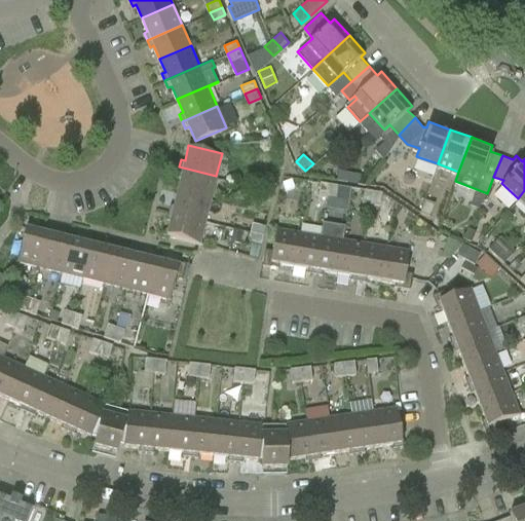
[(216,176),(179,166),(177,175),(181,176),(178,189),(211,197),(216,176)]
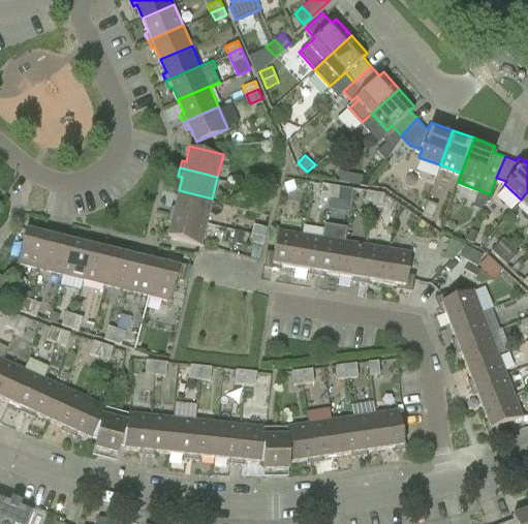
[(372,175),(352,171),(350,180),(371,183),(372,175)]
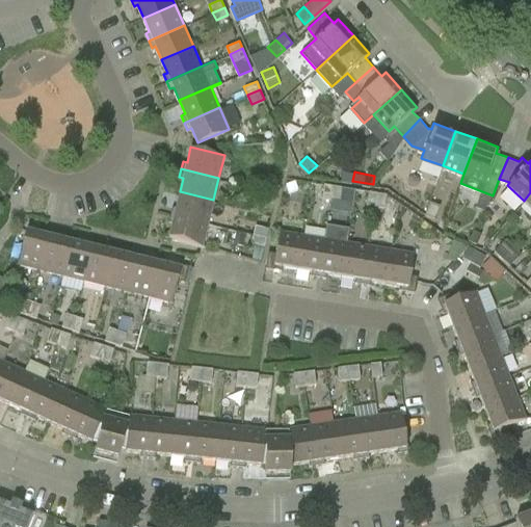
[(286,181),(289,190),(298,186),(295,178),(286,181)]
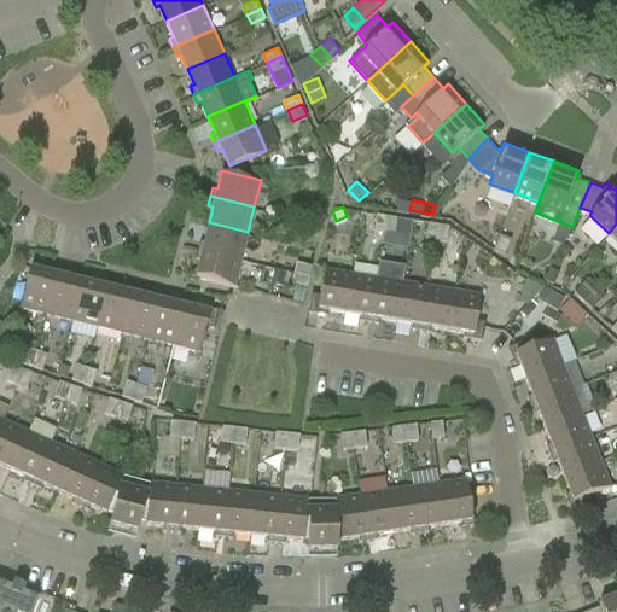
[(307,220),(322,223),(325,213),(310,209),(307,220)]
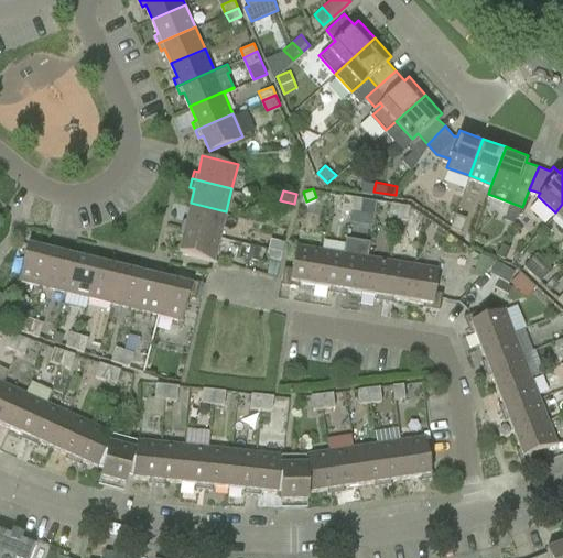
[(352,208),(354,195),(345,193),(343,207),(352,208)]
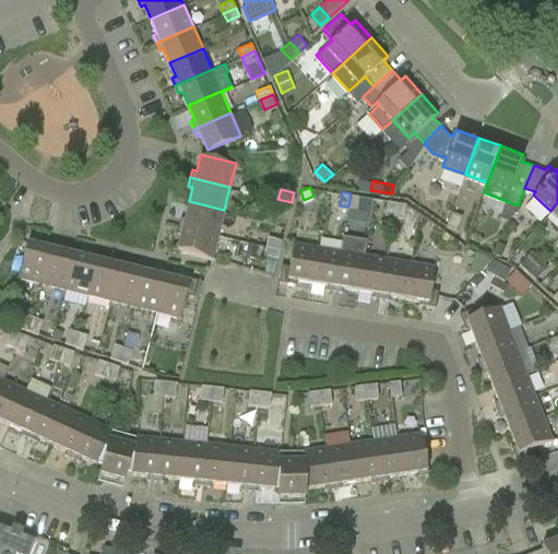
[(351,193),(348,207),(371,211),(374,197),(351,193)]
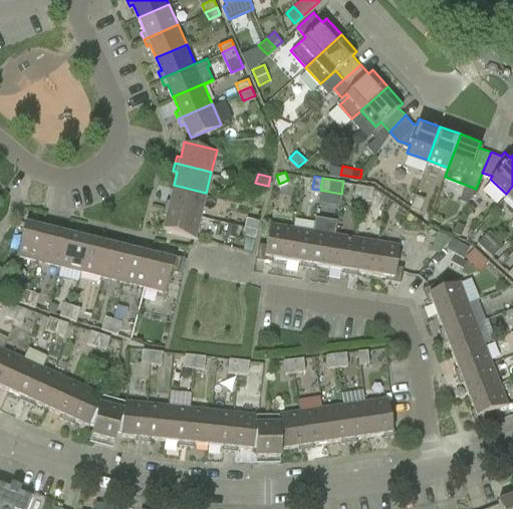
[(343,181),(341,194),(362,198),(364,185),(343,181)]
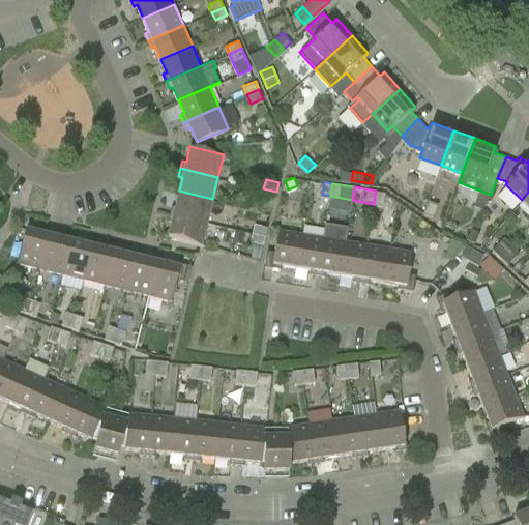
[(276,192),(263,188),(261,198),(273,201),(276,192)]
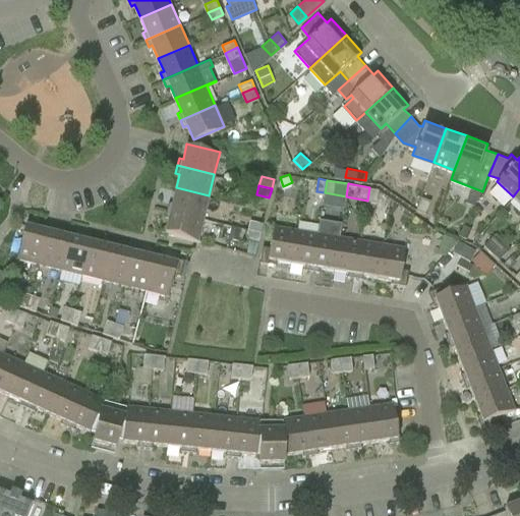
[(209,195),(176,187),(173,202),(169,201),(167,208),(204,217),(209,195)]
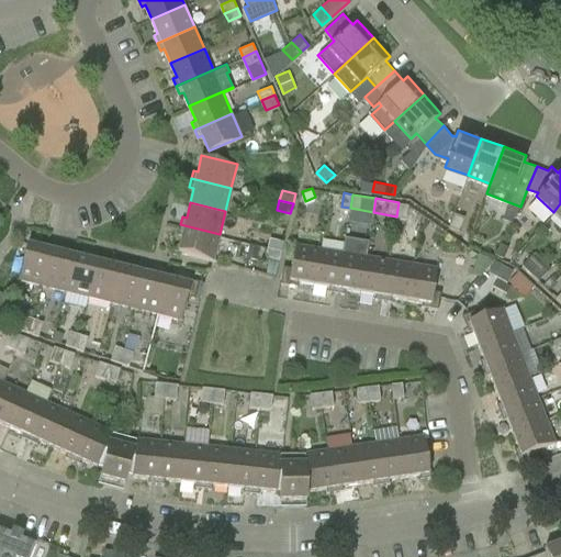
[(399,202),(396,216),(406,218),(408,204),(399,202)]
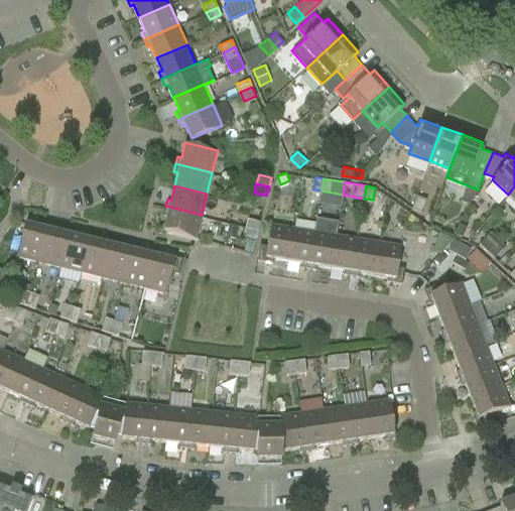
[(417,195),(413,207),(416,209),(422,211),(427,198),(417,195)]
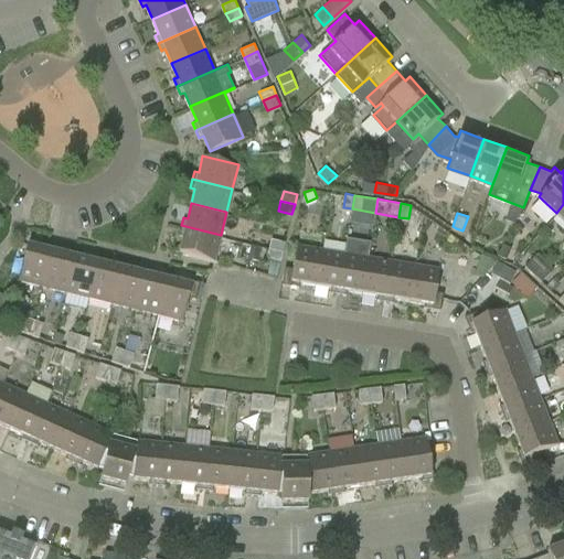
[(221,235),(181,225),(179,234),(183,235),(179,250),(215,259),(221,235)]
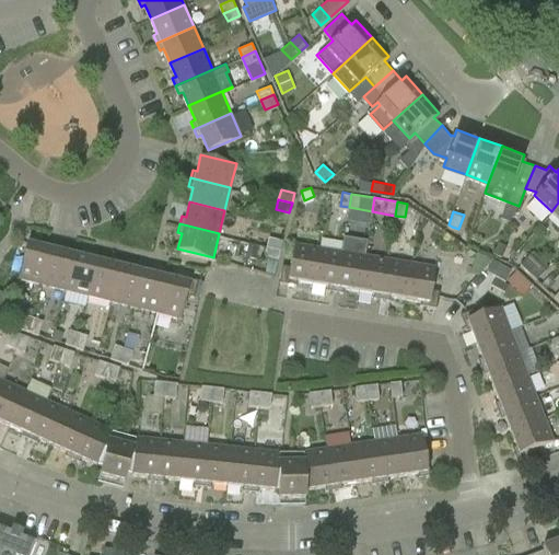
[(267,245),(280,249),(283,239),(269,235),(267,245)]
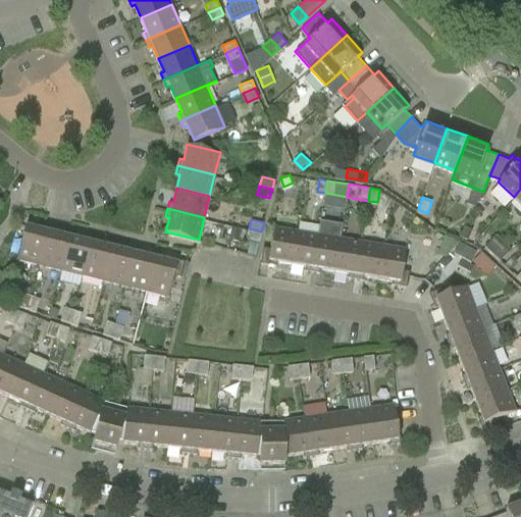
[(40,263),(49,225),(41,224),(41,227),(25,224),(17,257),(40,263)]
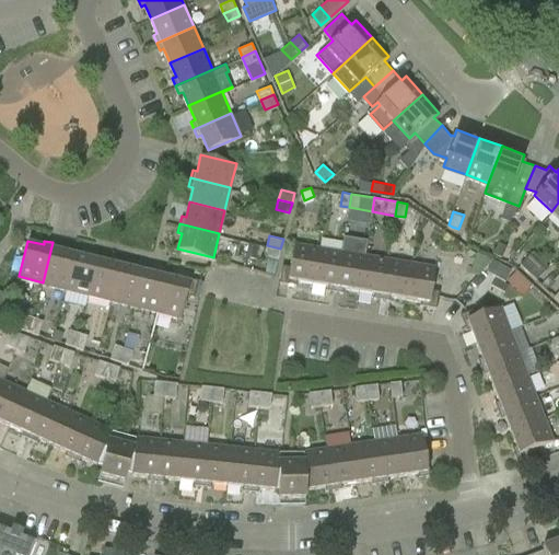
[(53,242),(43,282),(66,288),(74,252),(59,249),(60,244),(53,242)]
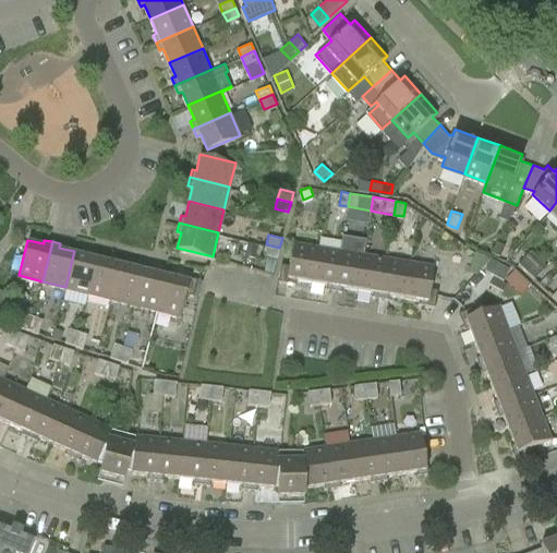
[(274,272),(279,248),(266,244),(266,245),(249,241),(245,254),(256,257),(264,254),(264,253),(269,254),(265,269),(274,272)]
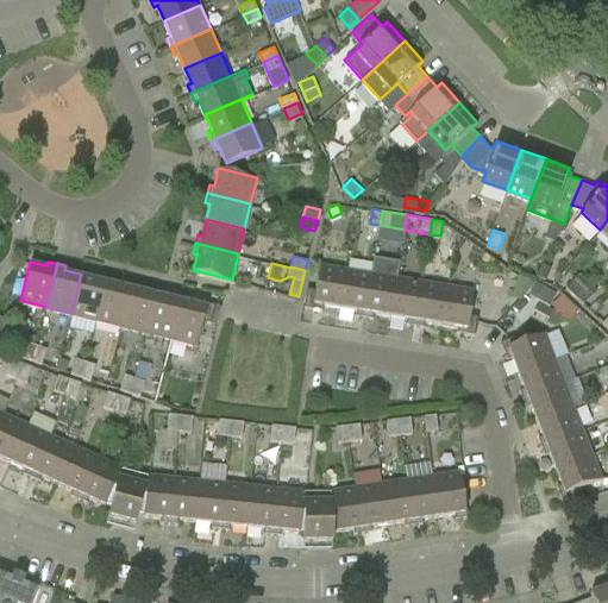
[(340,306),(346,267),(320,263),(315,288),(307,287),(305,305),(323,308),(324,303),(340,306)]
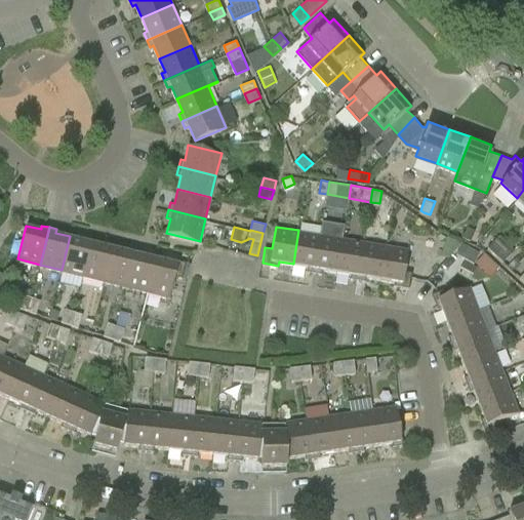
[(469,227),(464,237),(471,240),(476,230),(469,227)]
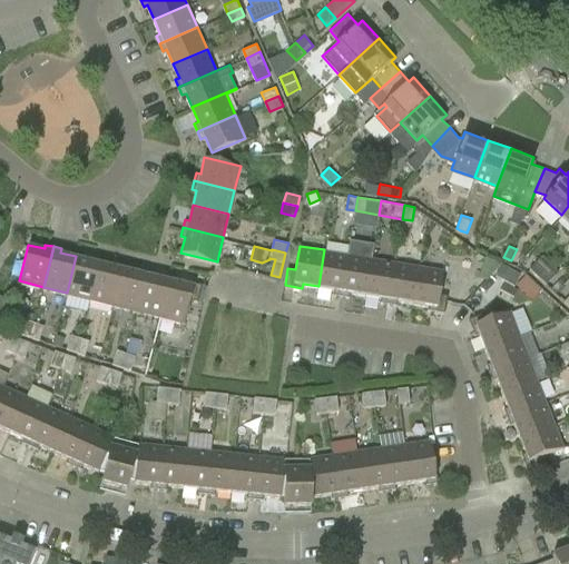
[(324,249),(319,286),(333,288),(333,293),(341,294),(347,254),(324,249)]
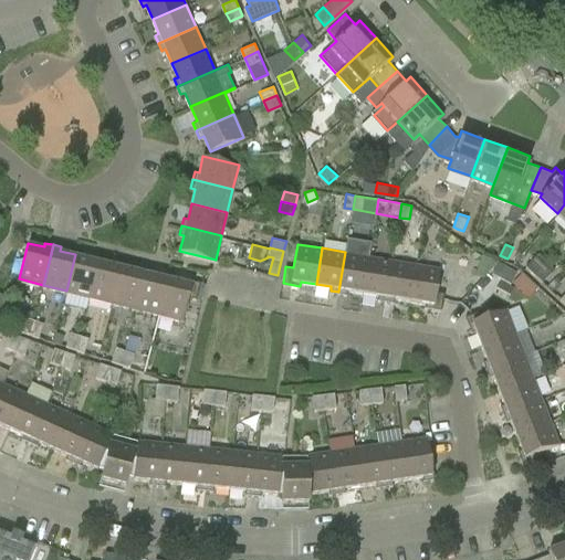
[(345,252),(338,292),(347,294),(348,289),(363,292),(369,255),(345,252)]
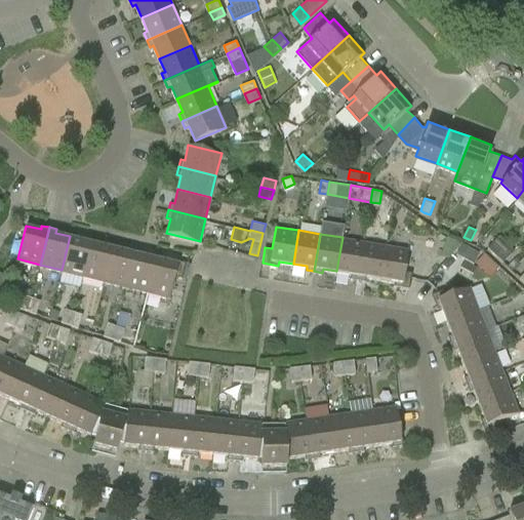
[(70,236),(62,270),(83,275),(92,238),(84,236),(83,240),(70,236)]
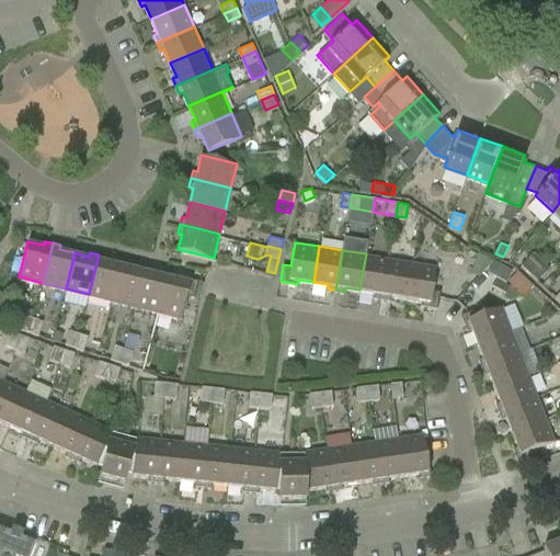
[(495,257),(479,252),(472,271),(480,274),(495,257)]
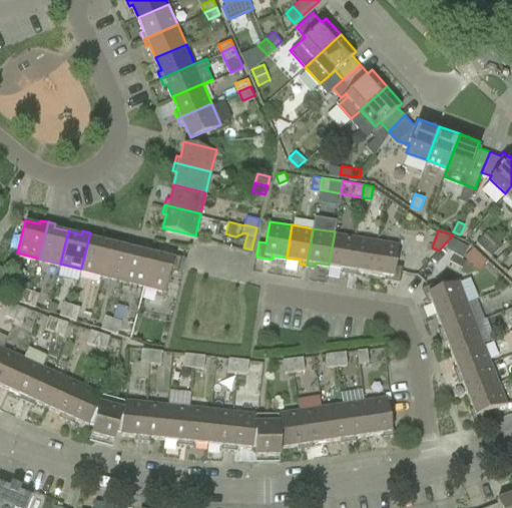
[(484,247),(493,237),(485,230),(477,239),(484,247)]
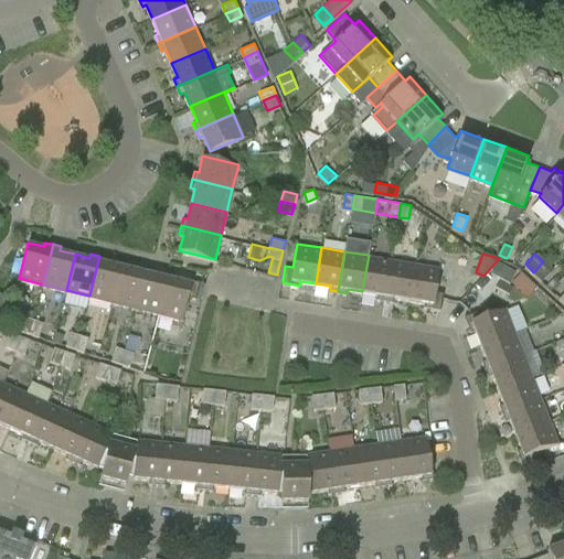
[(369,255),(362,291),(378,293),(376,298),(385,299),(392,259),(369,255)]
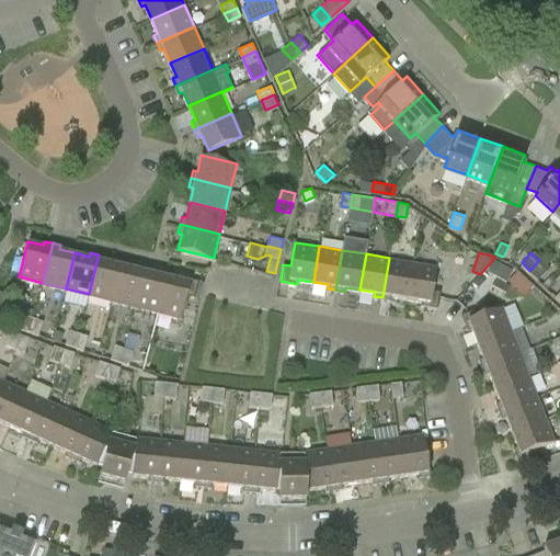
[(99,254),(89,294),(112,299),(121,264),(105,260),(106,256),(99,254)]
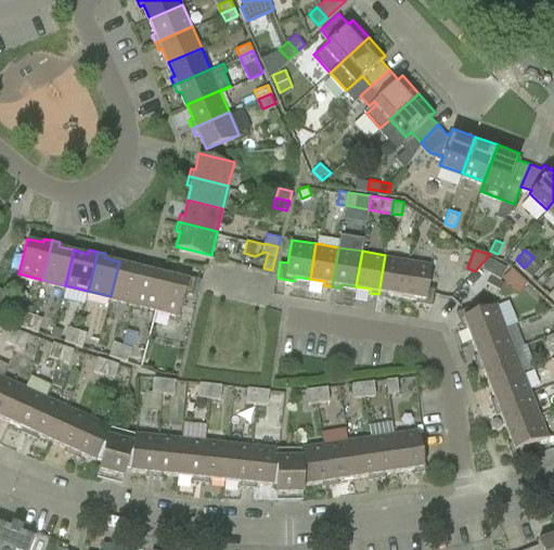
[(402,294),(408,258),(385,255),(378,294),(386,296),(387,292),(402,294)]
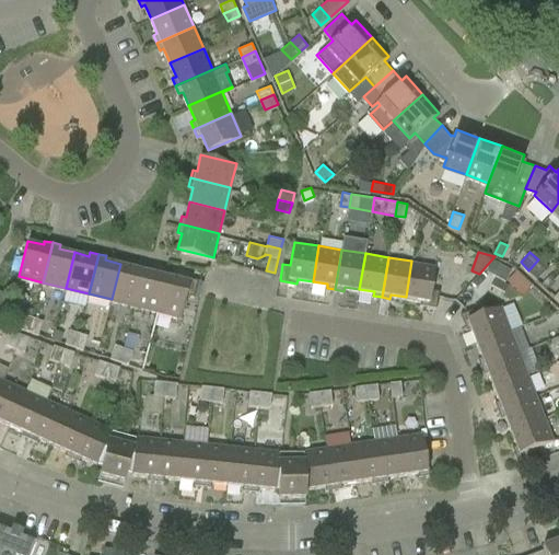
[(487,269),(496,275),(505,279),(512,268),(493,257),(487,269)]
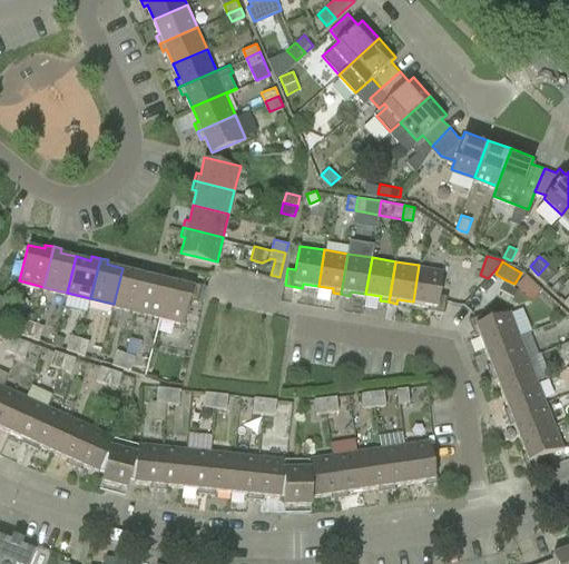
[(548,264),(538,275),(547,283),(556,271),(548,264)]
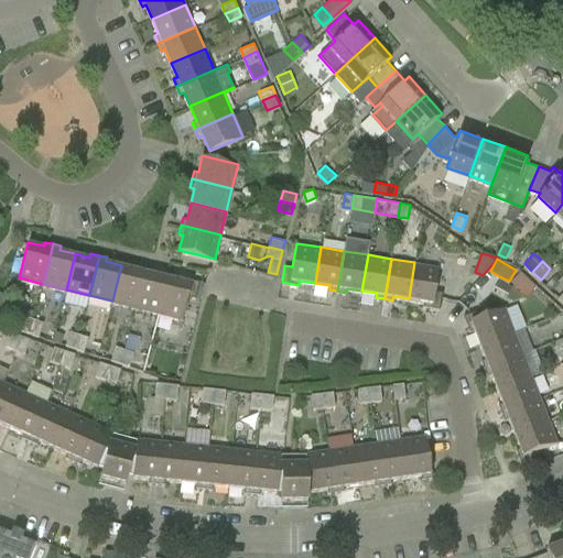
[(414,262),(409,298),(424,301),(423,305),(440,307),(443,291),(435,290),(440,266),(414,262)]
